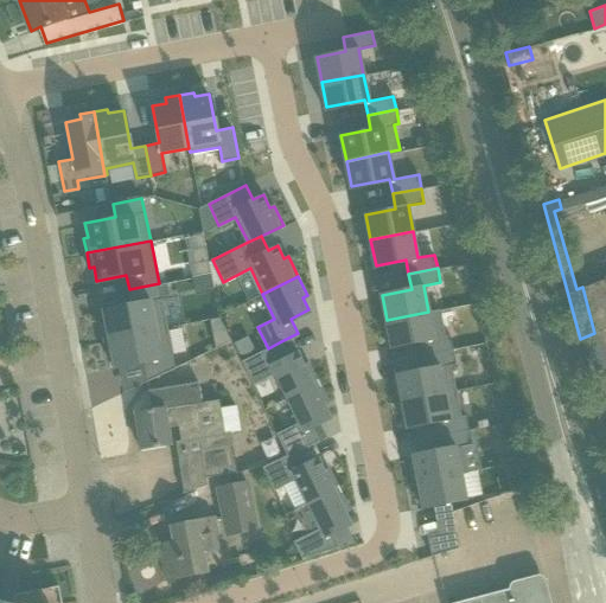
[(605,277),(582,287),(594,333),(605,327),(605,277)]
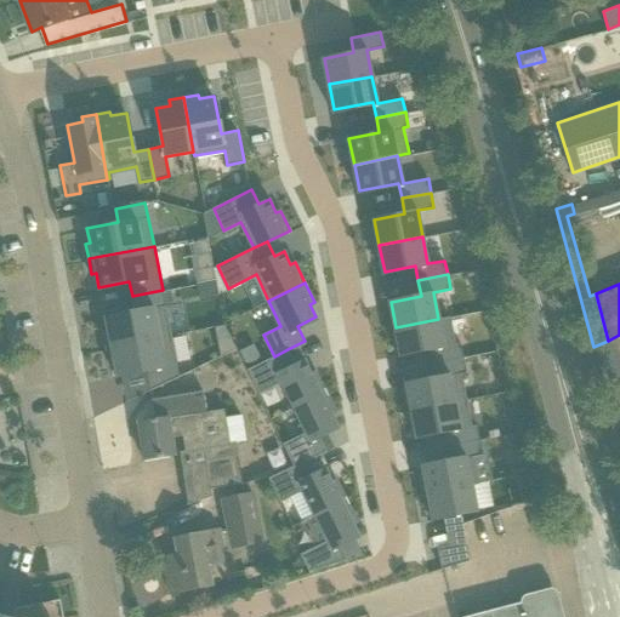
[(108,331),(102,332),(106,347),(171,335),(163,290),(132,296),(135,310),(104,316),(108,331)]
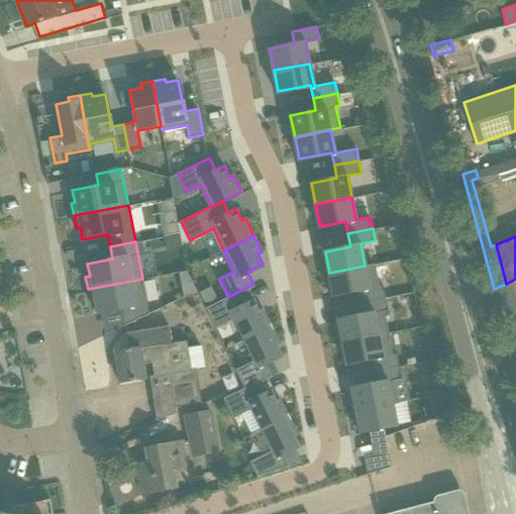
[(365,266),(329,273),(333,294),(358,289),(360,302),(386,297),(384,285),(379,286),(375,264),(365,266)]
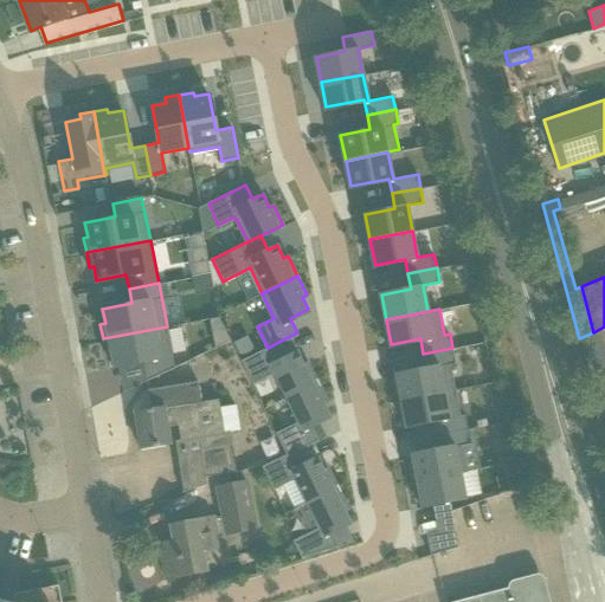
[(223,324),(212,330),(216,348),(231,340),(223,324)]
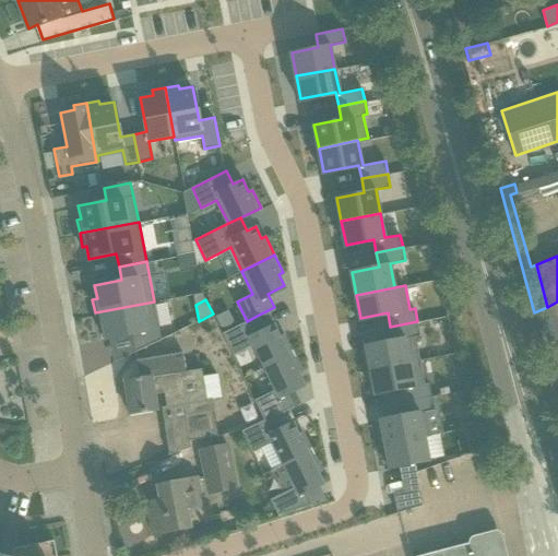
[(154,302),(95,312),(97,327),(102,326),(105,339),(131,333),(134,351),(162,339),(154,302)]
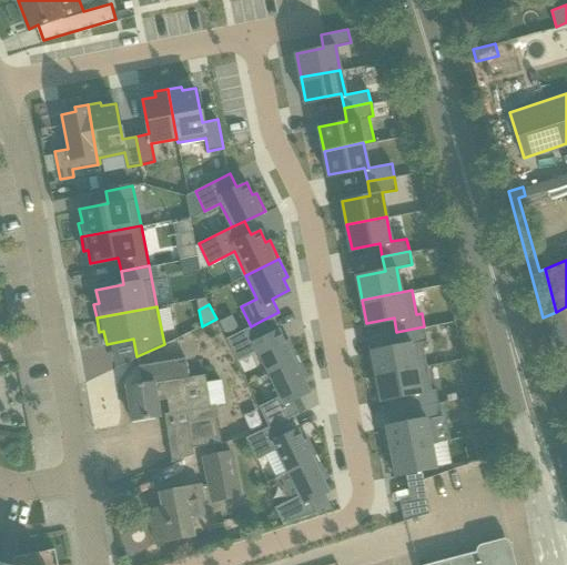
[(558,316),(547,321),(558,347),(566,344),(566,321),(564,314),(566,313),(566,311),(565,309),(557,312),(558,316)]
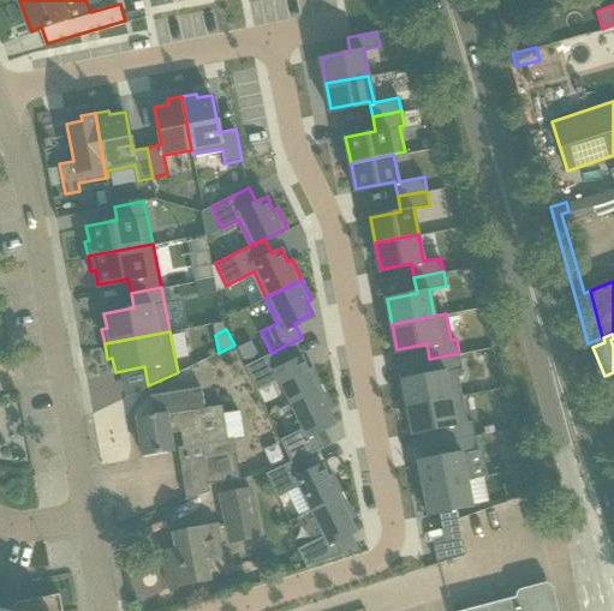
[(252,339),(237,346),(238,347),(244,360),(258,353),(252,340),(252,339)]
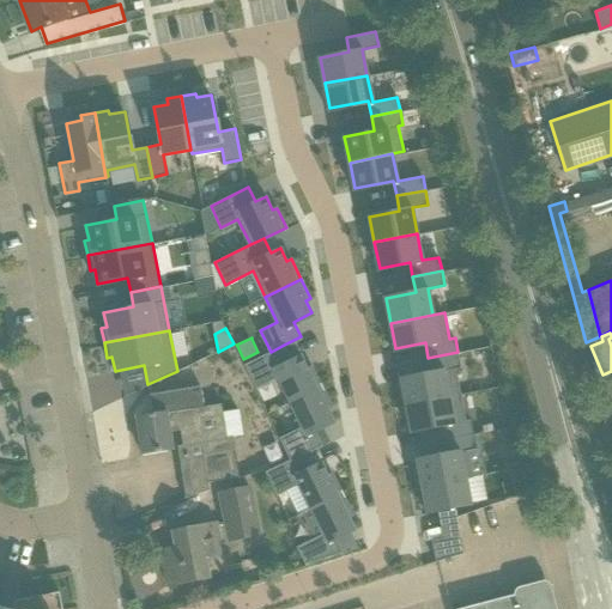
[(271,352),(246,363),(256,387),(278,376),(290,401),(322,385),(313,366),(308,369),(301,354),(291,359),(284,345),(271,352)]
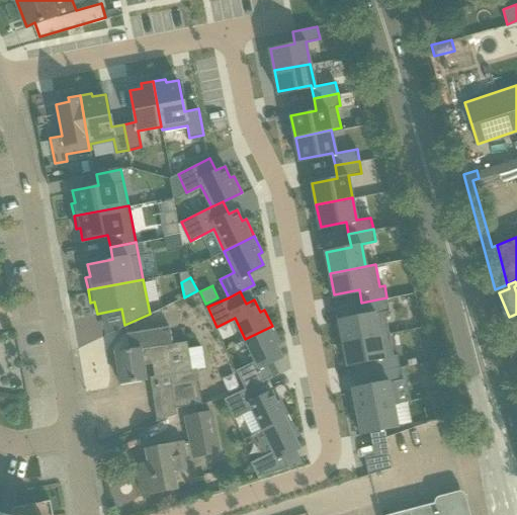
[(364,316),(339,320),(343,342),(389,333),(384,311),(390,310),(386,297),(361,303),(364,316)]
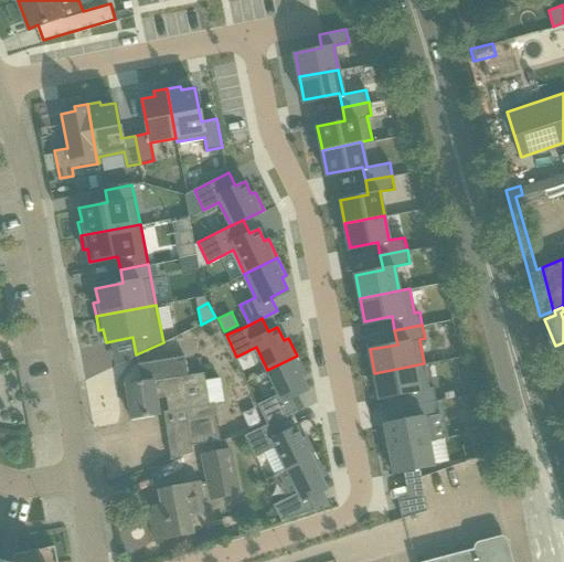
[(142,381),(126,383),(131,416),(152,413),(159,412),(160,411),(158,396),(167,395),(169,410),(185,407),(191,444),(222,439),(215,402),(225,401),(221,377),(206,379),(205,371),(189,373),(185,354),(139,362),(142,381)]
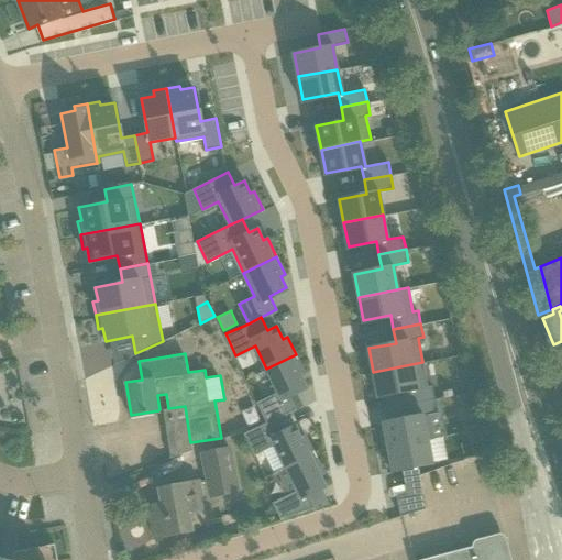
[(278,392),(257,402),(267,421),(279,416),(302,405),(296,392),(306,387),(300,375),(305,373),(296,354),(266,369),(278,392)]
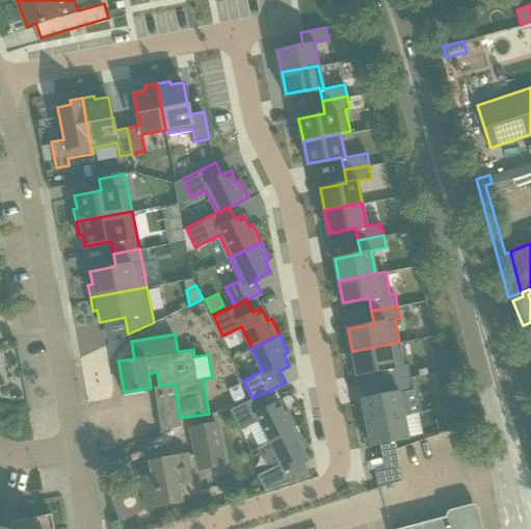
[(399,342),(352,351),(357,373),(382,368),(386,380),(410,376),(408,364),(404,365),(399,342)]
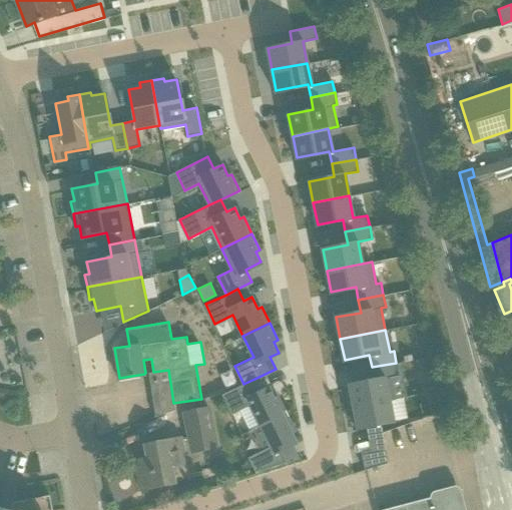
[(374,380),(349,385),(353,406),(389,399),(394,398),(390,377),(399,375),(396,363),(372,367),(374,380)]
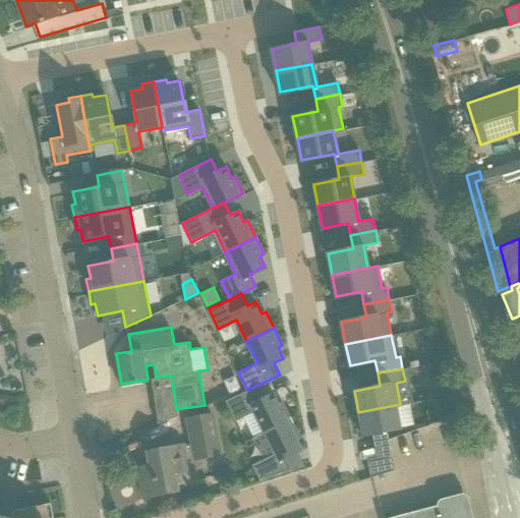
[(247,390),(226,400),(235,419),(254,410),(265,432),(291,419),(283,402),(278,404),(273,394),(265,398),(258,385),(247,390)]
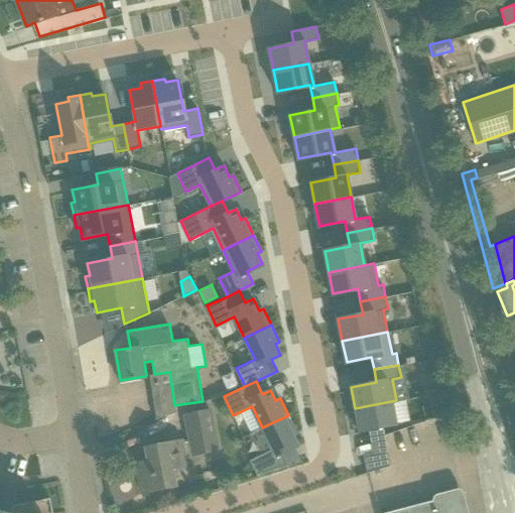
[(391,401),(355,408),(360,429),(395,422),(391,401)]
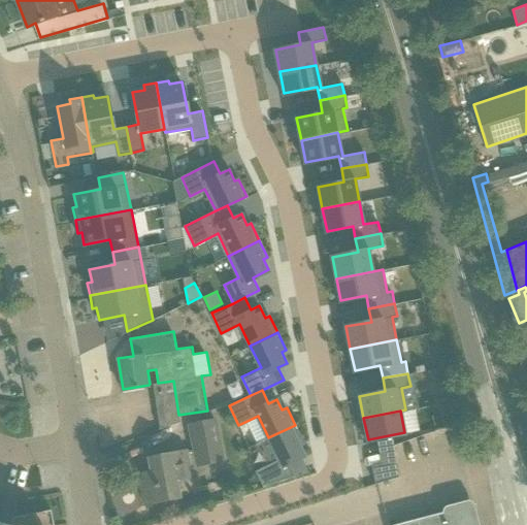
[(139,472),(145,503),(165,499),(179,496),(176,480),(192,477),(190,465),(196,464),(196,466),(226,460),(218,417),(189,423),(194,449),(187,451),(187,450),(149,457),(151,470),(139,472)]
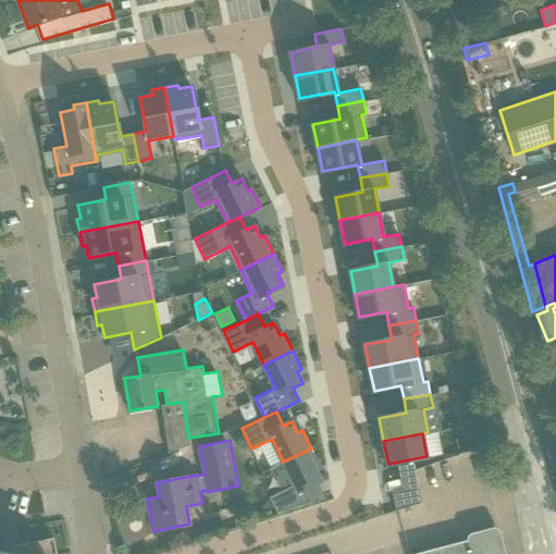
[(294,485),(271,496),(278,511),(310,501),(304,488),(321,479),(316,469),(320,467),(311,448),(283,462),(294,485)]
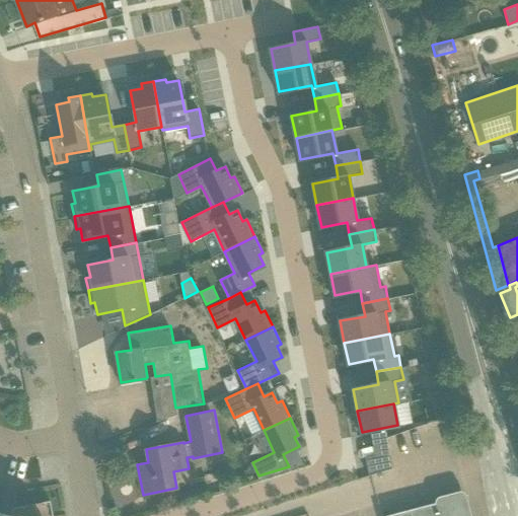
[(389,452),(366,456),(369,474),(391,467),(389,452)]
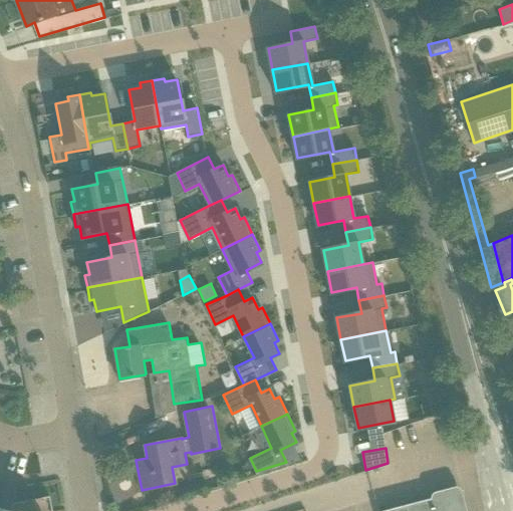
[(224,472),(204,476),(207,489),(226,485),(224,472)]
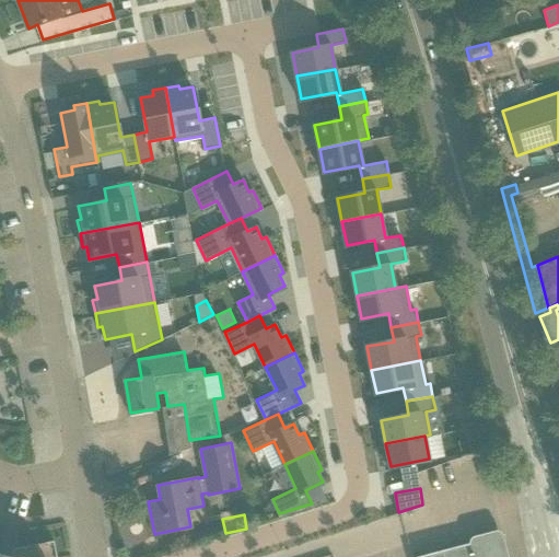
[(502,556),(498,535),(476,541),(414,556),(502,556)]
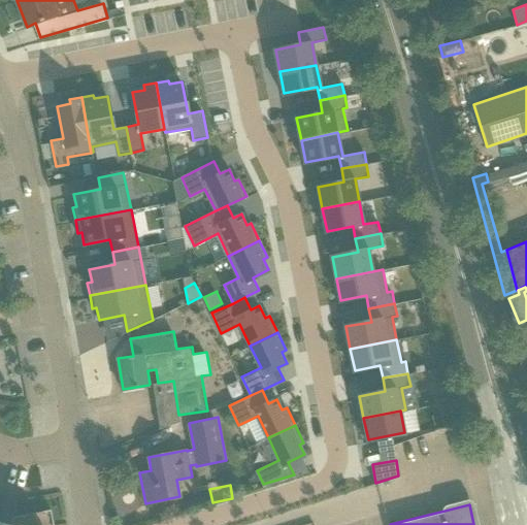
[(0,524),(54,524),(52,509),(13,516),(11,524),(0,521),(0,524)]
